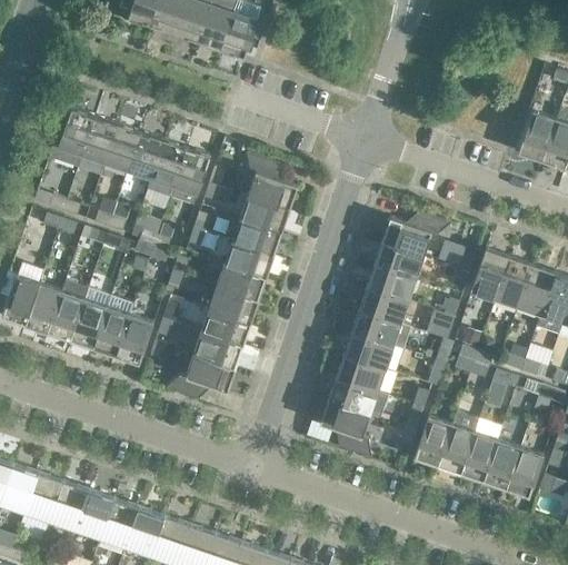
[(160,0),(120,0),(119,3),(131,8),(128,20),(127,20),(127,21),(142,27),(142,25),(151,28),(160,0)]
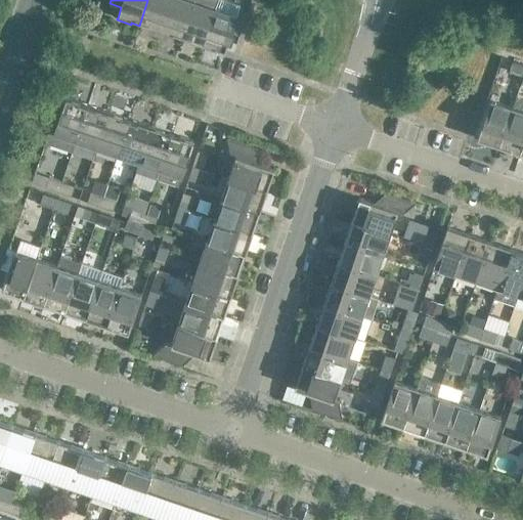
[(171,0),(147,0),(139,26),(147,29),(146,30),(160,34),(171,0)]
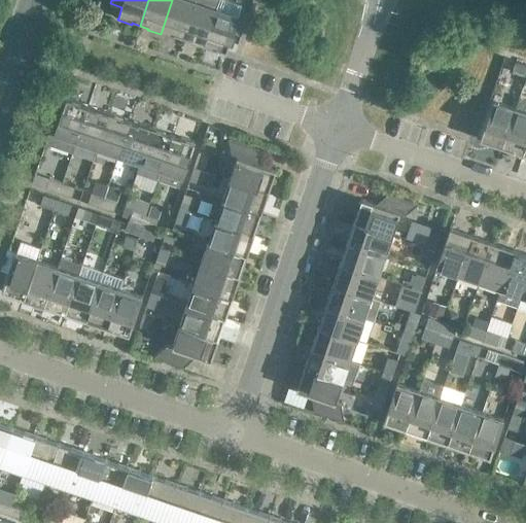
[(196,0),(172,0),(161,34),(174,39),(174,37),(182,40),(196,0)]
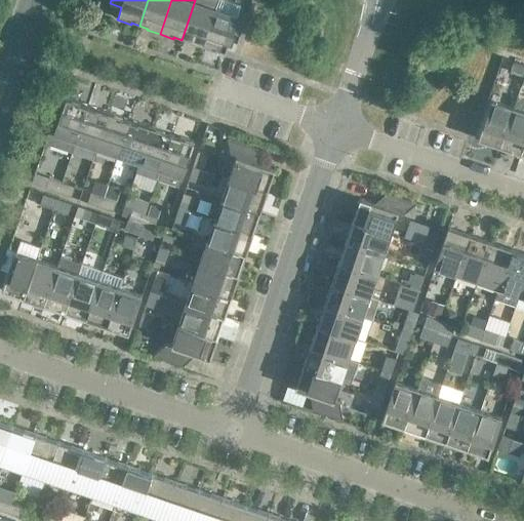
[(218,1),(213,0),(195,0),(182,40),(190,43),(189,44),(202,48),(218,1)]
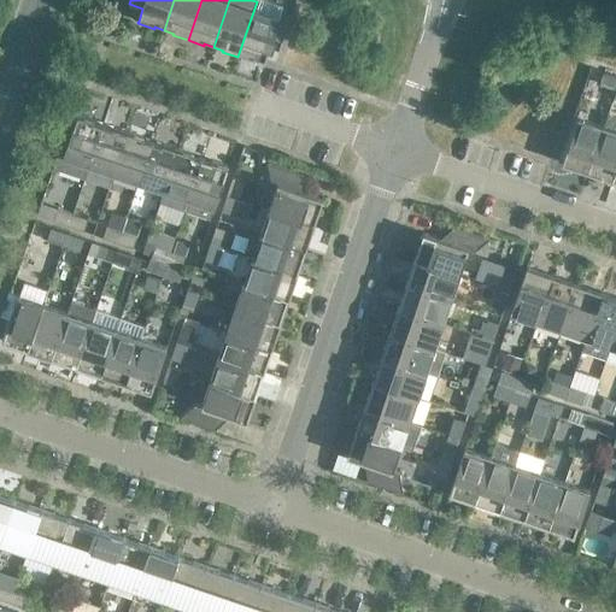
[(281,10),(257,1),(238,57),(253,63),(253,60),(264,64),(268,53),(271,54),(275,43),(281,46),(289,21),(279,17),(281,10)]
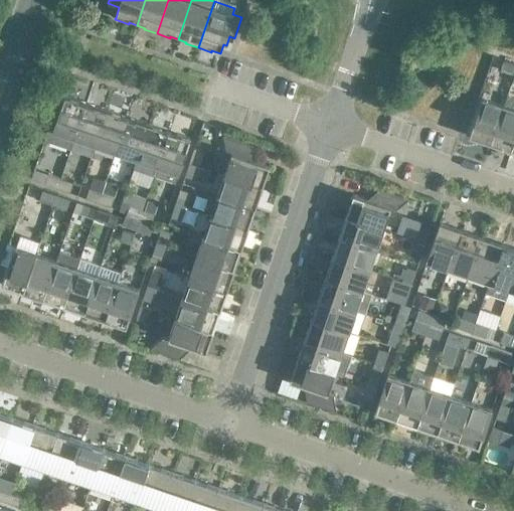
[(513,75),(513,67),(503,63),(499,73),(513,78),(513,75)]
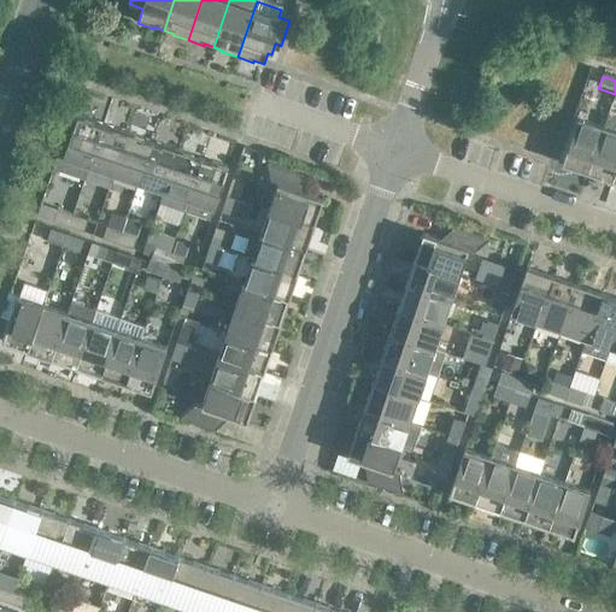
[(76,121),(63,162),(58,160),(58,159),(57,159),(51,175),(83,186),(88,170),(103,129),(93,127),(93,125),(76,119),(76,121)]
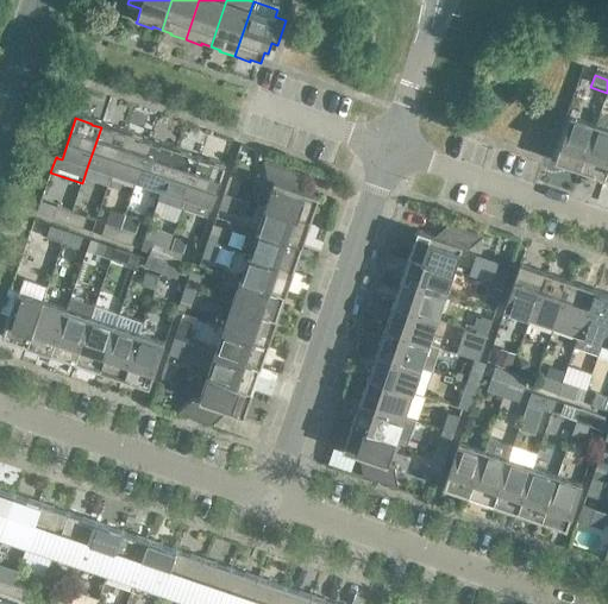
[(607,121),(599,118),(594,130),(578,174),(603,182),(607,168),(607,121)]
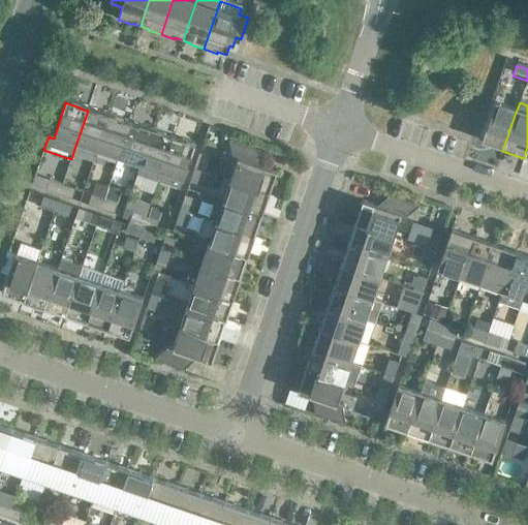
[(480,144),(502,151),(516,113),(494,104),(480,144)]
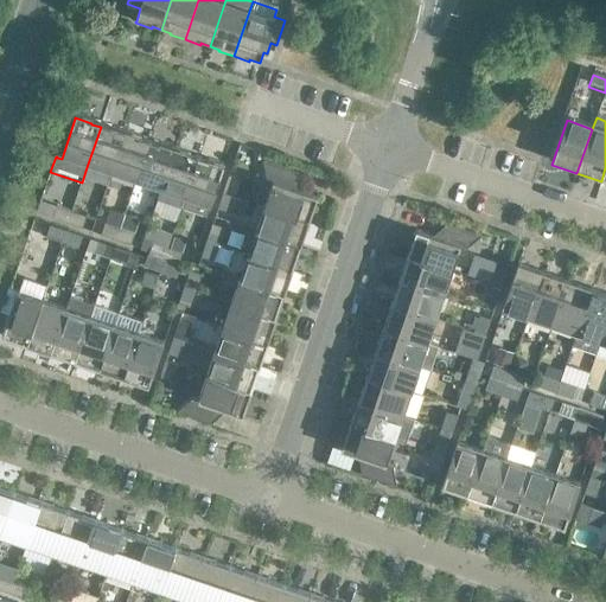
[(109,130),(101,127),(87,167),(112,175),(125,134),(110,129),(109,130)]
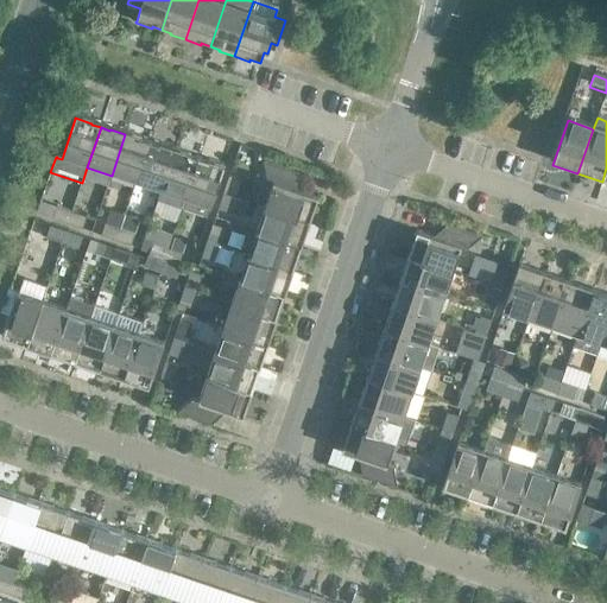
[(140,140),(125,134),(112,176),(136,184),(149,144),(140,141),(140,140)]
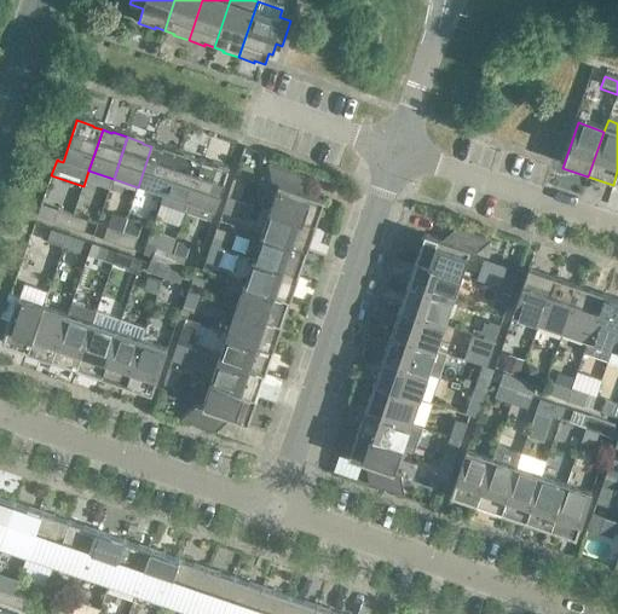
[(161,150),(151,146),(138,187),(163,196),(177,154),(162,149),(161,150)]
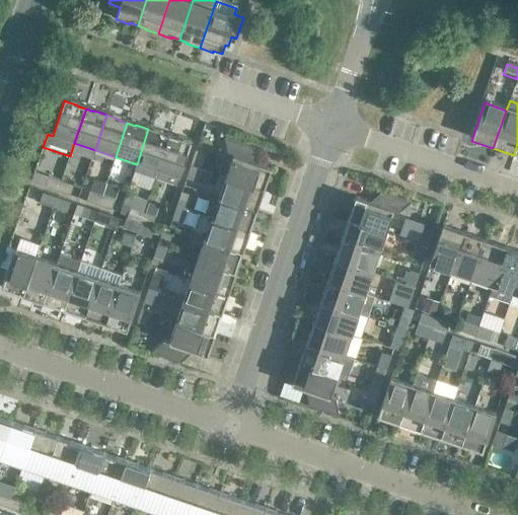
[(161,134),(148,129),(137,164),(133,175),(153,182),(168,137),(161,135),(161,134)]
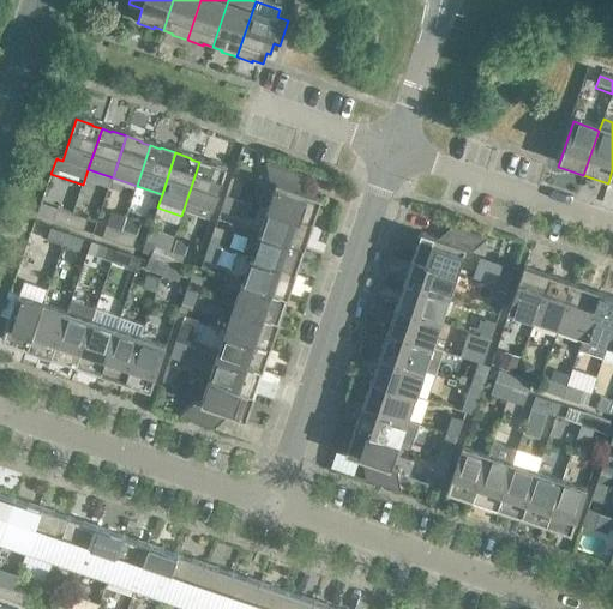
[(209,166),(199,162),(181,216),(208,224),(211,211),(226,172),(227,170),(210,164),(209,166)]
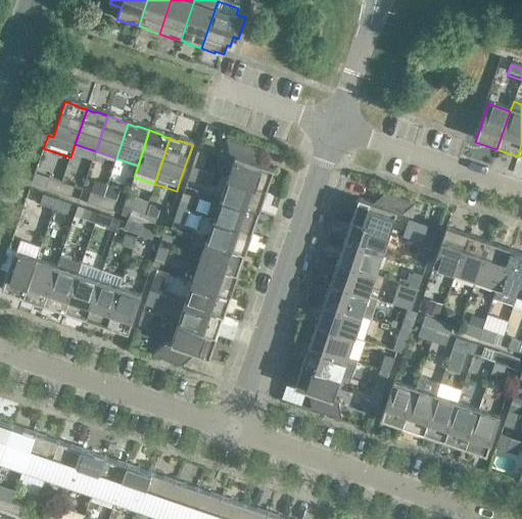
[(234,160),(227,181),(266,194),(273,173),(258,168),(255,152),(256,152),(256,151),(226,141),(226,142),(229,157),(228,157),(228,158),(234,160)]
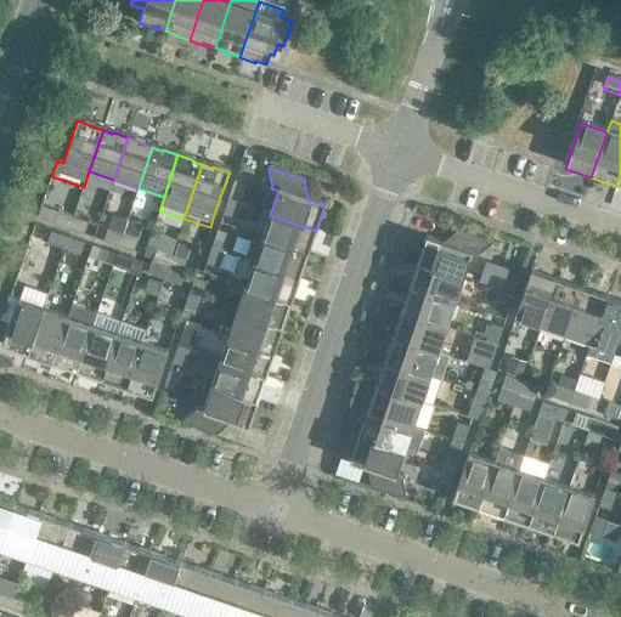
[(246,187),(233,184),(227,201),(240,204),(246,187)]
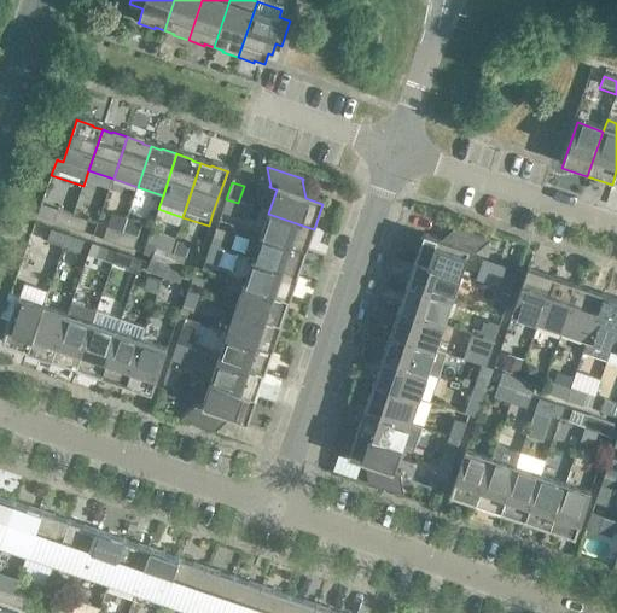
[(238,203),(226,199),(220,216),(232,220),(238,203)]
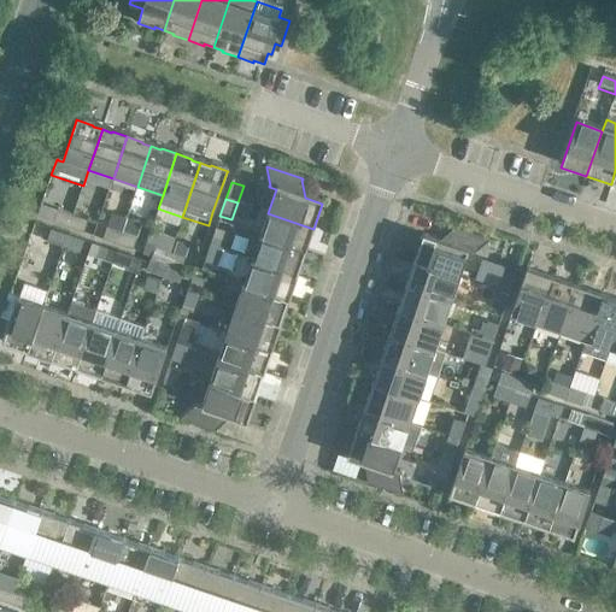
[(57,213),(52,225),(68,230),(71,218),(57,213)]
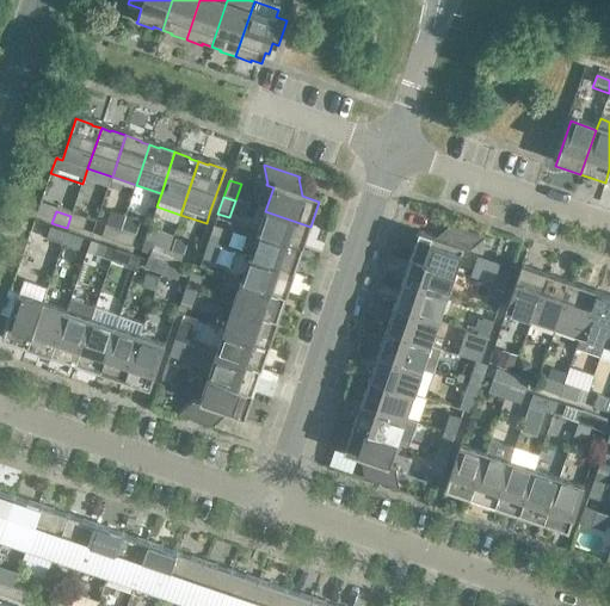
[(310,227),(265,211),(257,235),(302,251),(310,227)]
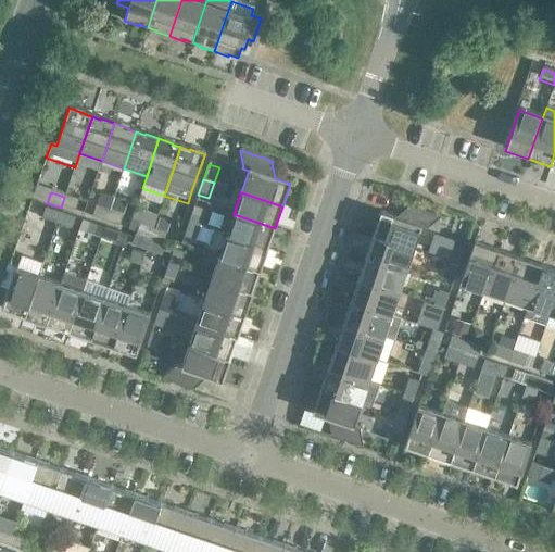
[(78,202),(64,197),(61,208),(75,213),(78,202)]
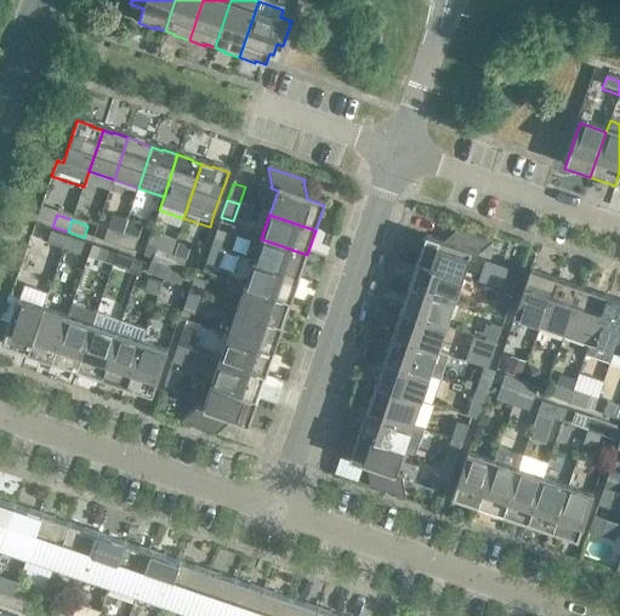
[(107,232),(102,244),(118,249),(121,237),(107,232)]
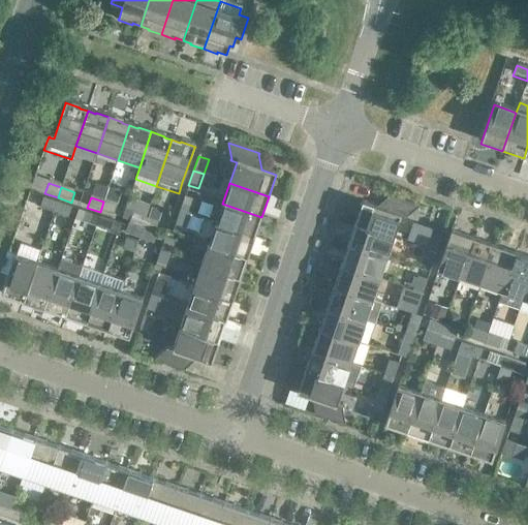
[(362,204),(354,225),(393,239),(400,218),(407,220),(407,219),(418,209),(418,208),(389,197),(387,198),(376,209),(362,204)]
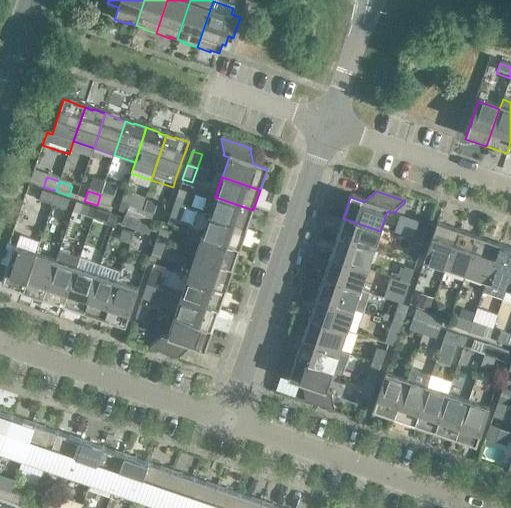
[(188,195),(178,192),(173,206),(183,209),(188,195)]
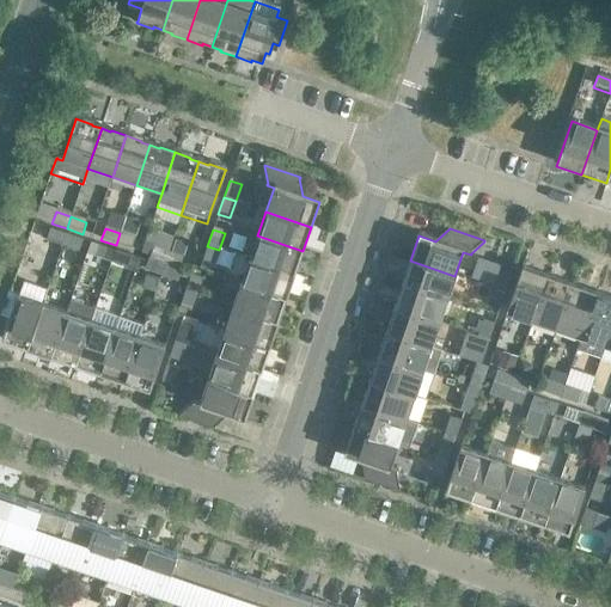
[(66,235),(49,231),(46,241),(61,247),(66,235)]
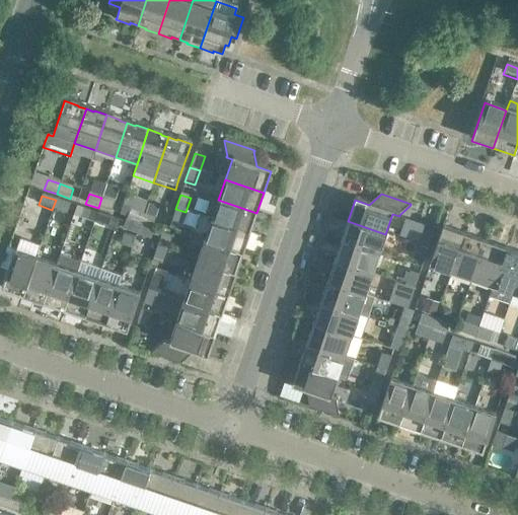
[(125,197),(119,215),(139,222),(142,215),(146,204),(125,197)]
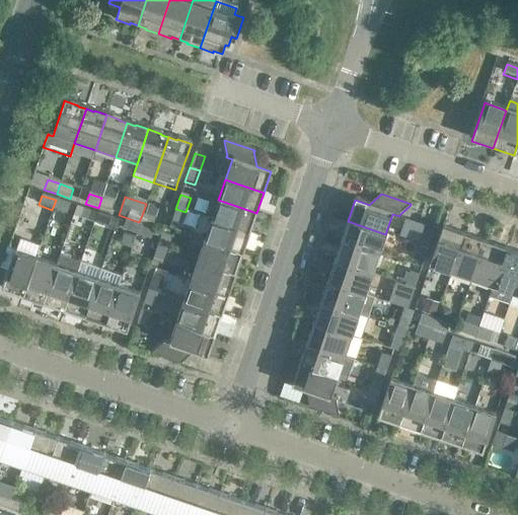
[(115,202),(101,198),(98,208),(111,213),(115,202)]
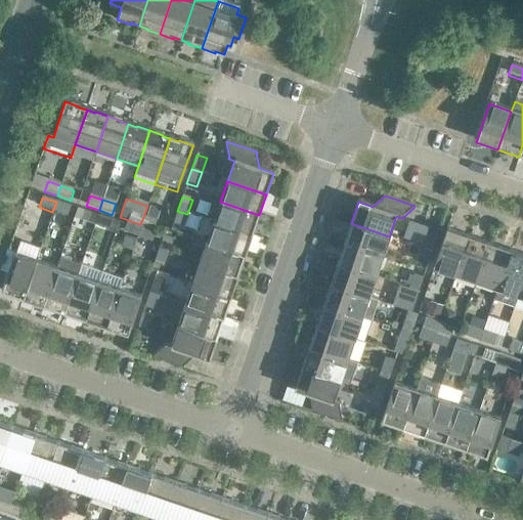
[(70,207),(56,202),(52,212),(67,217),(70,207)]
